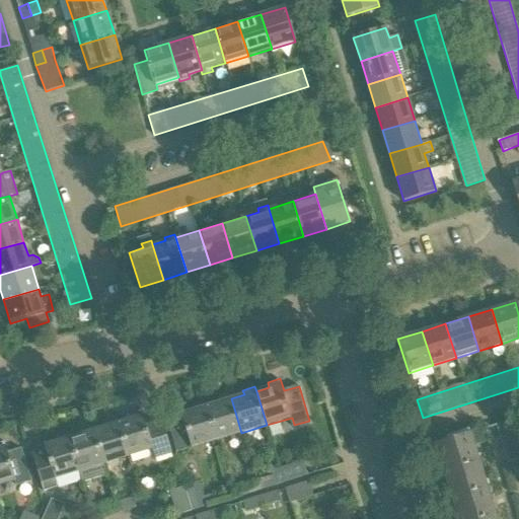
[(217,440),(241,433),(231,398),(230,393),(218,397),(220,402),(207,405),(217,440)]
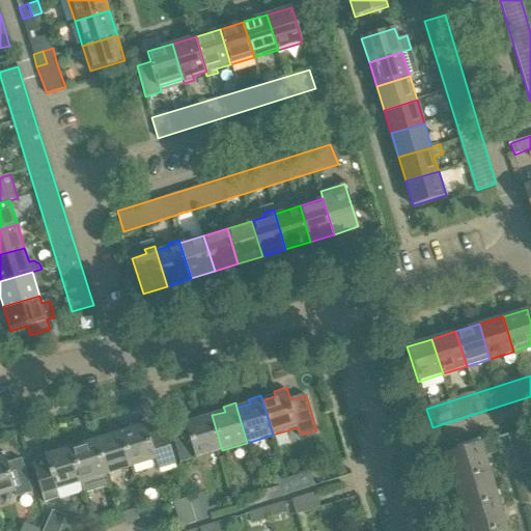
[(199,419),(186,423),(170,428),(180,462),(196,456),(196,458),(222,450),(212,415),(211,410),(198,414),(199,419)]
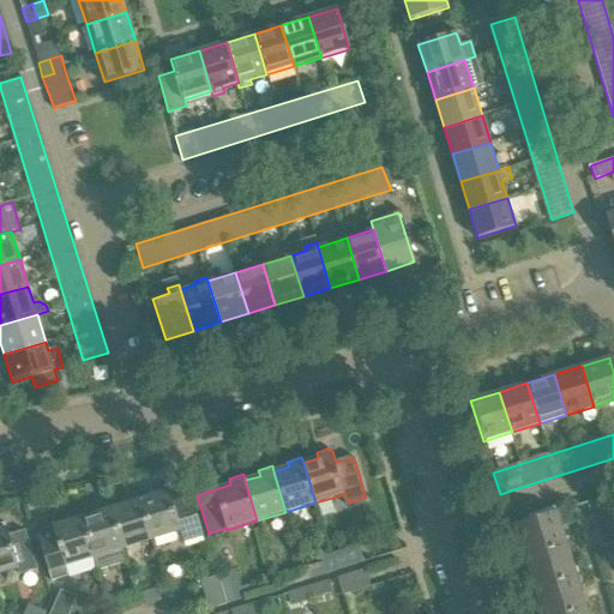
[(495,481),(488,483),(492,497),(500,494),(495,481)]
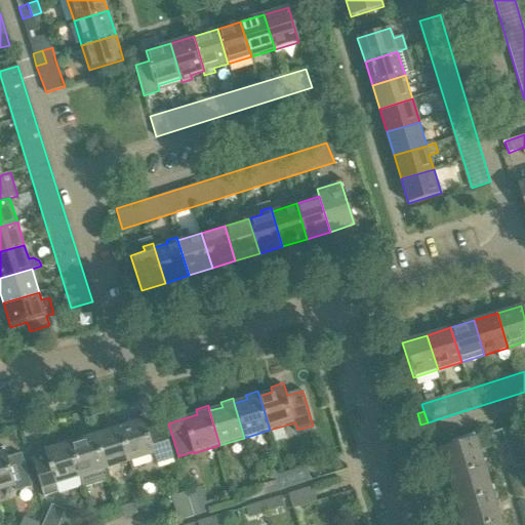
[(132,425),(120,428),(130,461),(154,454),(157,463),(174,458),(163,425),(148,429),(144,415),(130,419),(132,425)]
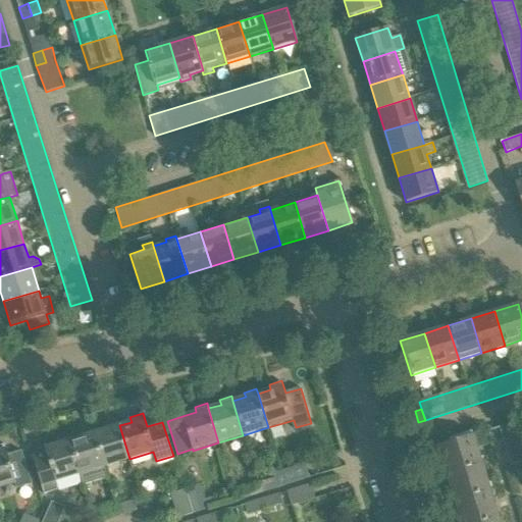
[(105,466),(129,459),(119,425),(117,420),(106,424),(107,428),(95,432),(105,466)]
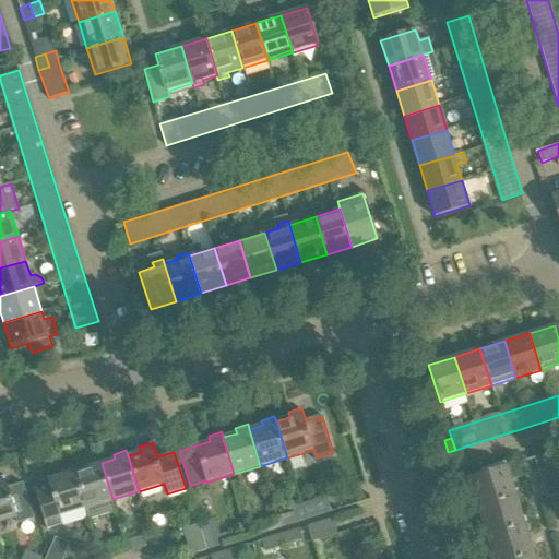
[(534,459),(546,499),(558,495),(558,491),(548,454),(534,459)]
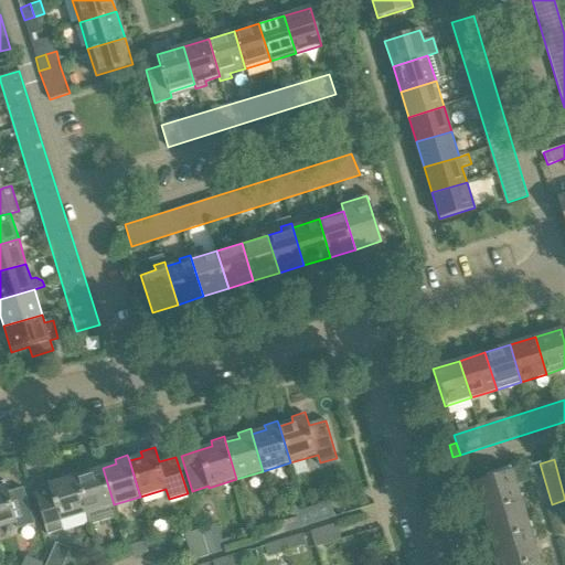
[(89,472),(76,476),(87,512),(85,513),(88,524),(113,516),(109,505),(114,504),(103,468),(102,464),(87,468),(89,472)]
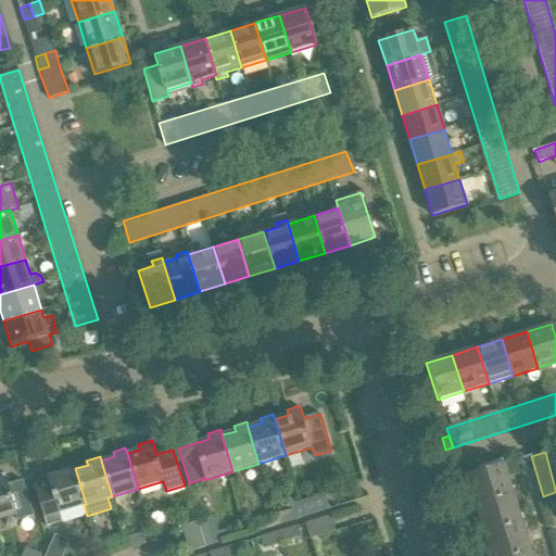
[(476,508),(514,496),(503,458),(490,462),(491,468),(466,476),(476,508)]
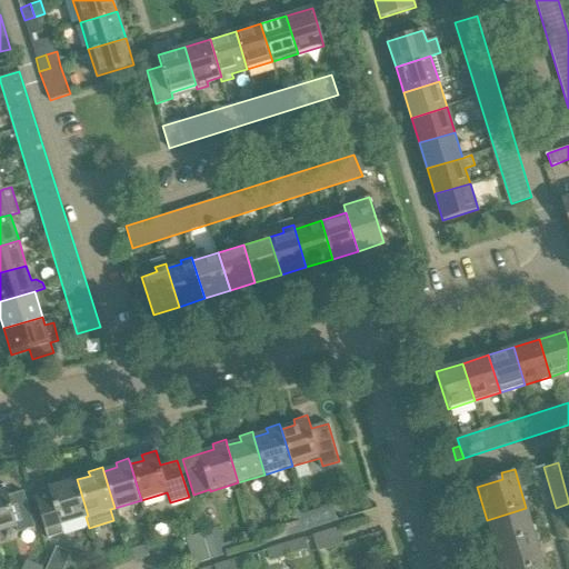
[(60,525),(86,517),(88,516),(77,479),(75,475),(62,479),(63,483),(33,492),(48,538),(62,533),(60,525)]
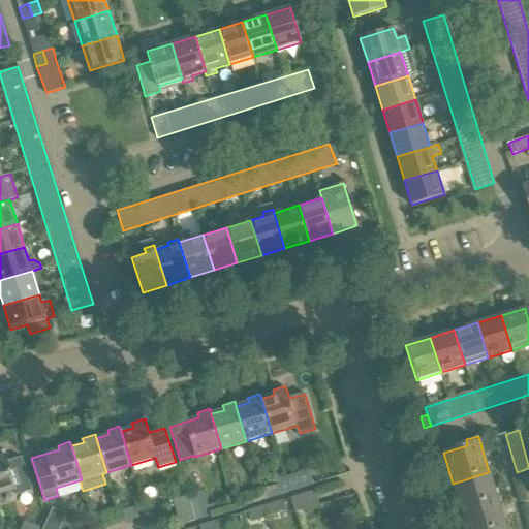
[(0,493),(14,490),(17,495),(32,491),(22,457),(8,461),(5,450),(0,452),(0,493)]
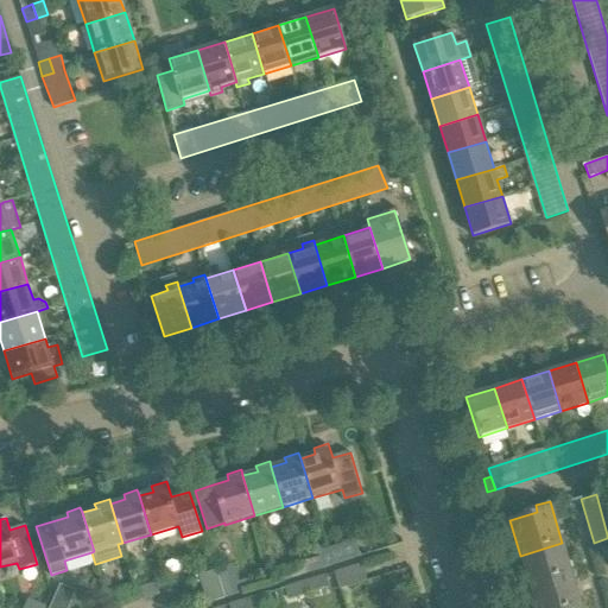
[(328,550),(333,564),(333,565),(361,557),(355,540),(328,550)]
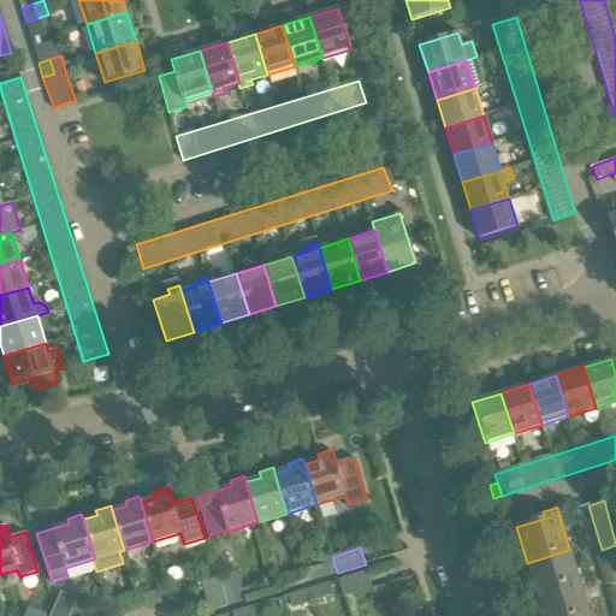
[(527,563),(537,596),(580,582),(569,550),(527,563)]
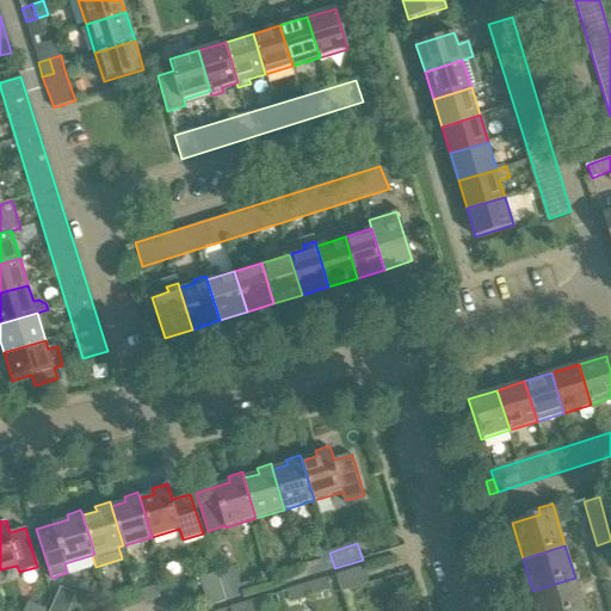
[(326,571),(322,560),(301,567),(304,578),(326,571)]
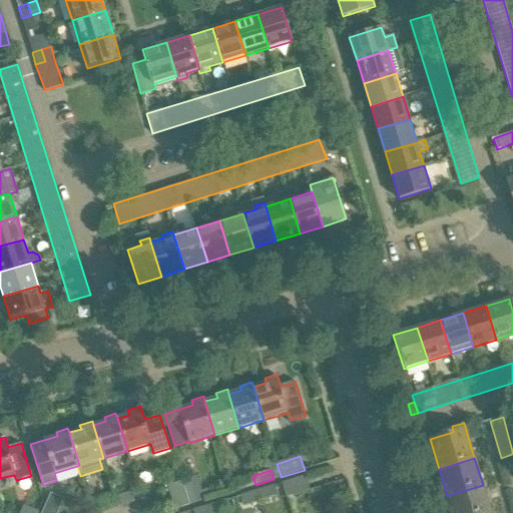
[(235,481),(238,489),(238,490),(255,485),(252,476),(235,481)]
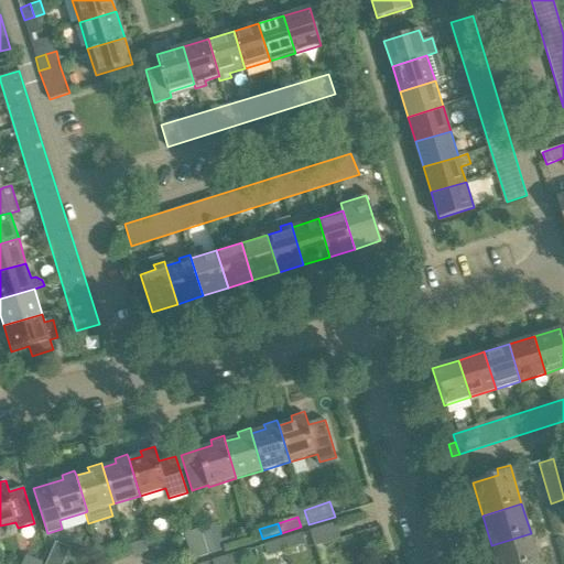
[(311,531),(312,531),(316,548),(342,540),(337,523),(311,531)]
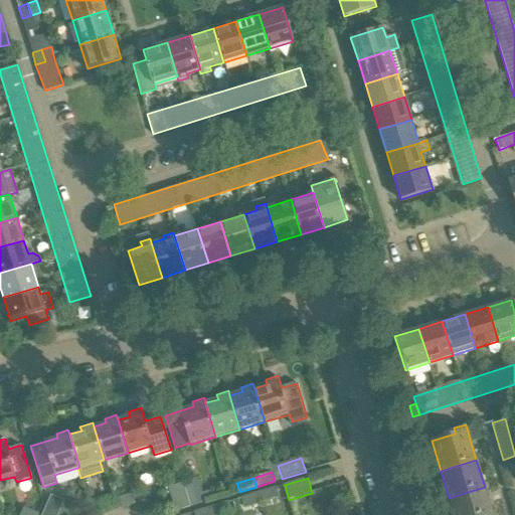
[(183,483),(190,507),(204,503),(197,479),(183,483)]
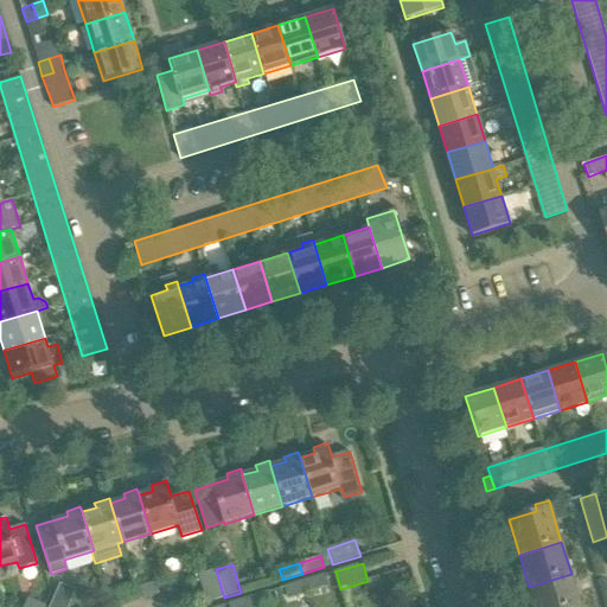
[(224,598),(216,569),(200,574),(209,602),(224,598)]
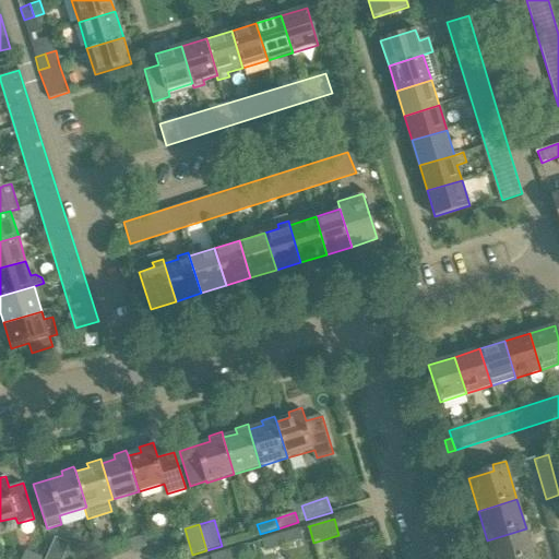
[(300,528),(299,528),(281,534),(284,544),(304,538),(300,528)]
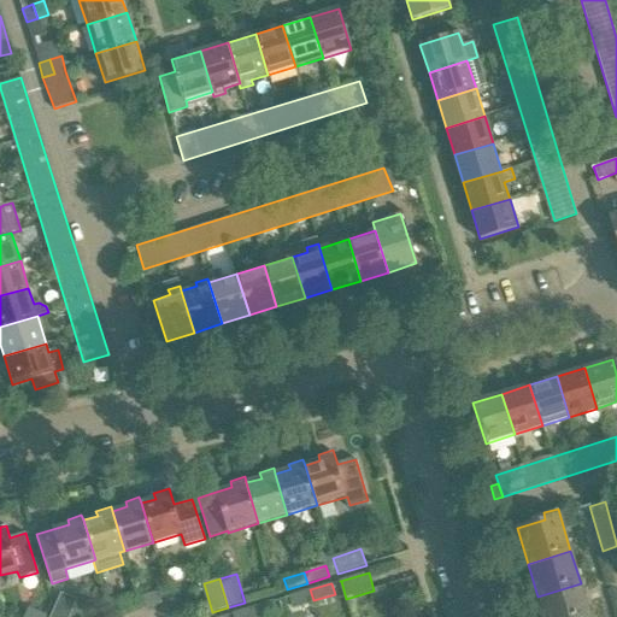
[(538,597),(544,616),(587,616),(591,616),(581,583),(538,597)]
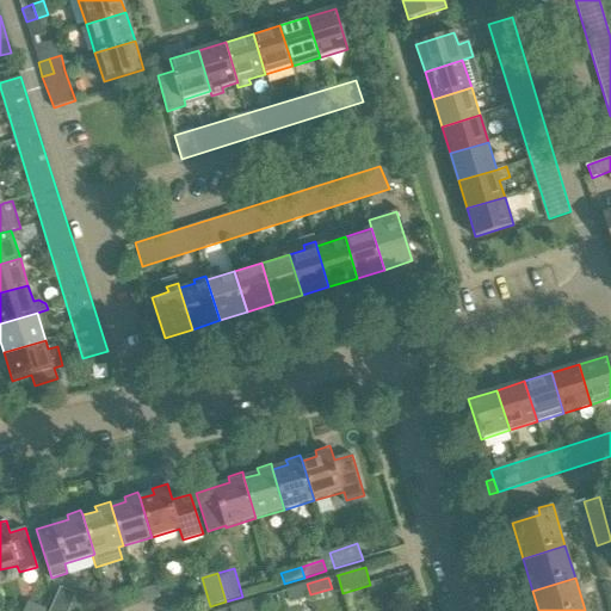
[(307,584),(287,590),(289,602),(310,594),(307,584)]
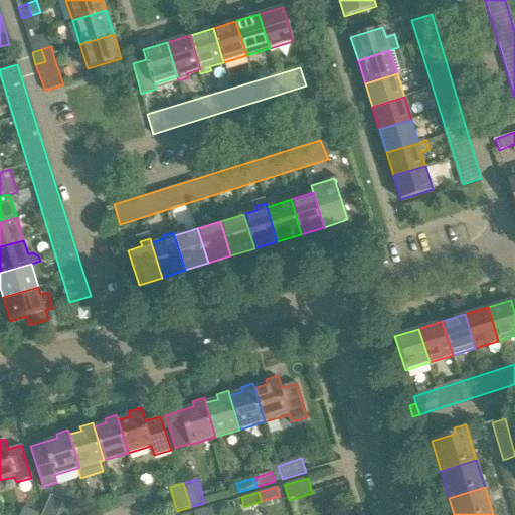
[(132,494),(114,500),(117,509),(135,503),(132,494)]
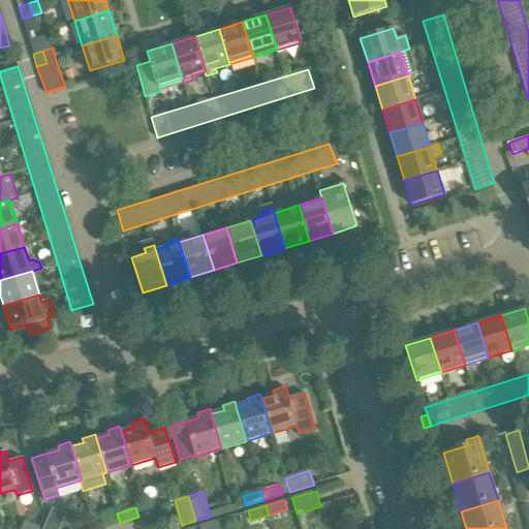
[(42,528),(59,528),(63,520),(50,514),(42,528)]
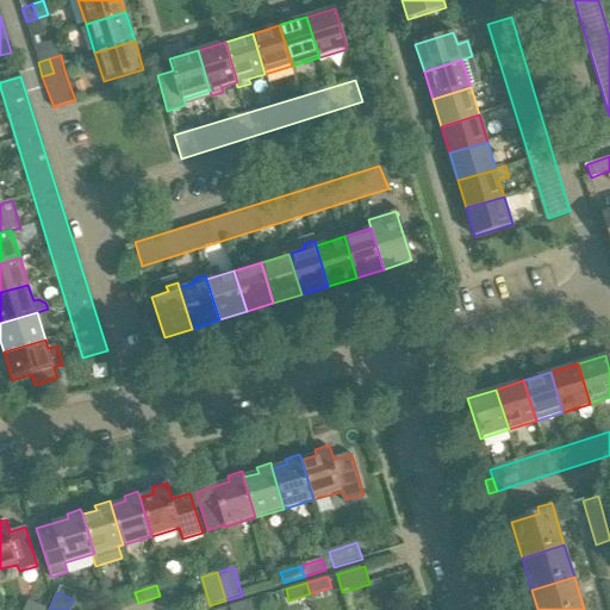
[(138,603),(135,592),(116,598),(119,609),(138,603)]
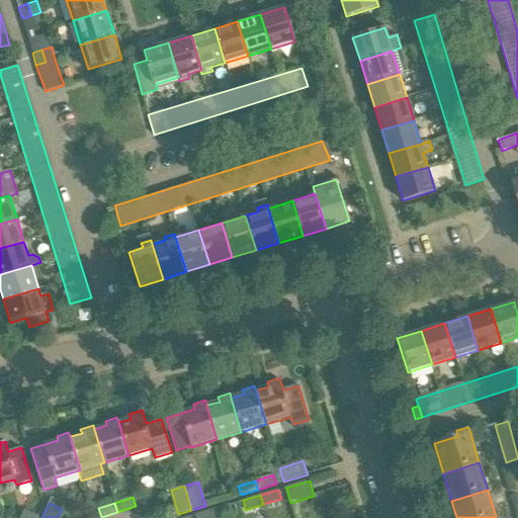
[(214,517),(219,517),(233,514),(230,504),(212,509),(214,517)]
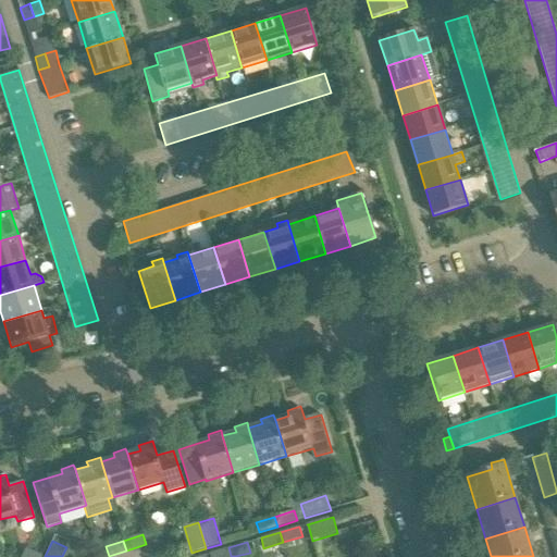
[(231,556),(229,547),(210,554),(211,556),(231,556)]
